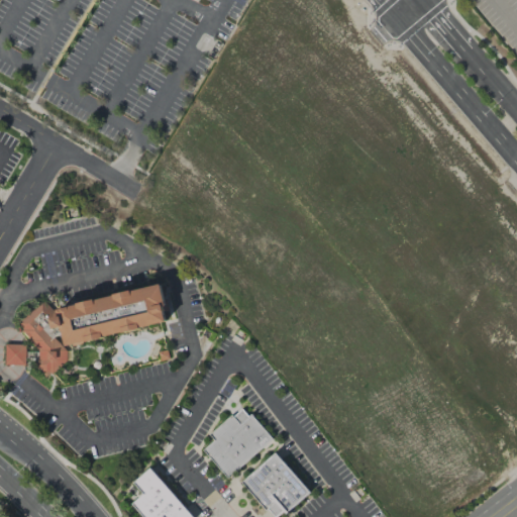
[(14,324),(41,302),(56,298),(58,308),(162,282),(172,321),(140,329),(141,331),(121,336),(121,335),(105,339),(106,342),(83,348),(83,346),(70,349),(70,362),(48,381),(36,368),(37,351),(14,324)]
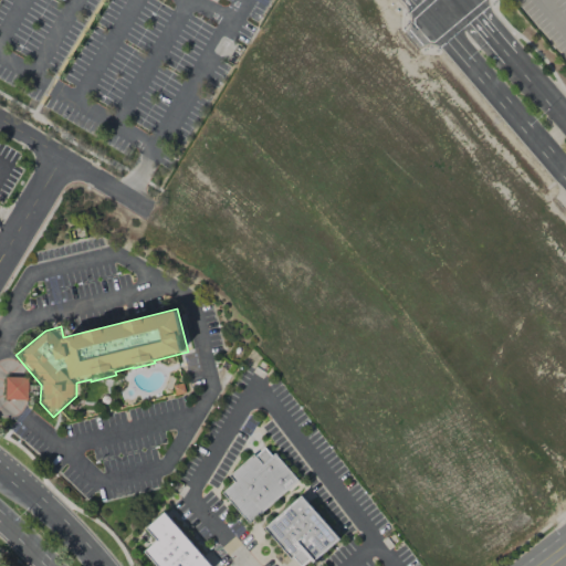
[(27,400),(28,377),(4,377),(4,399),(27,400)]
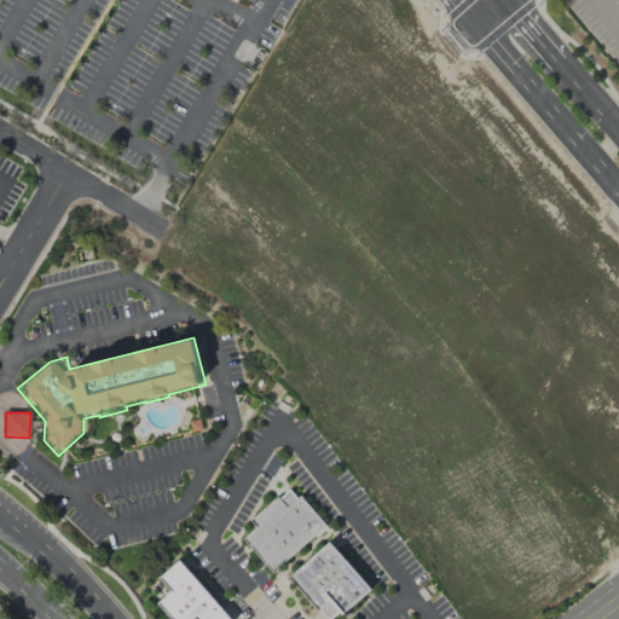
[(243,539),(256,528),(249,520),(277,496),(279,498),(288,490),(296,498),(299,496),(325,526),(273,572),(243,539)]
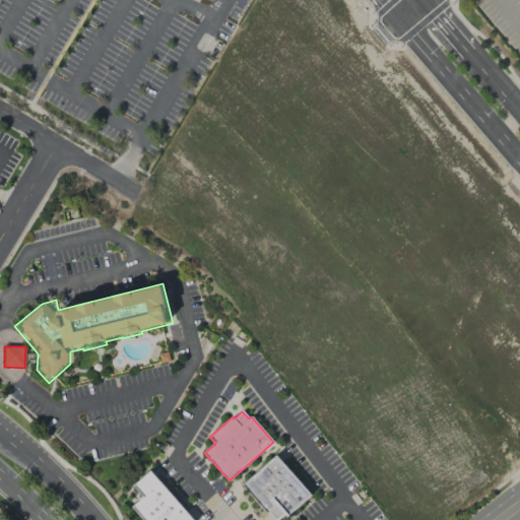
[(275,519),(244,485),(276,455),(314,495),(287,519),(284,515),(279,519),(275,519)]
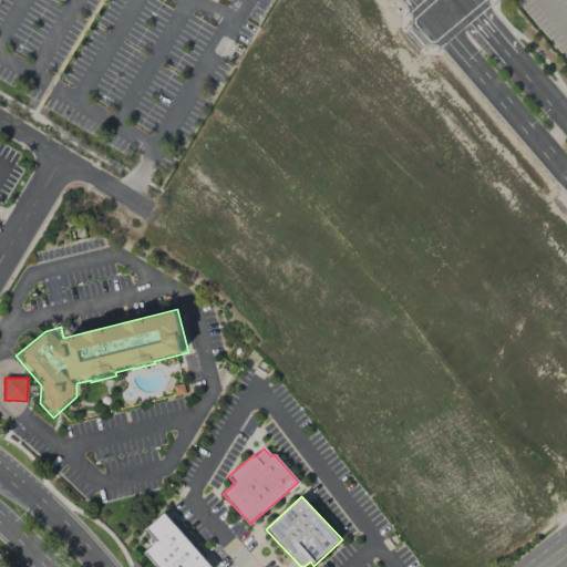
[(146,531),(165,514),(213,566),(157,566),(145,553),(157,543),(146,531)]
